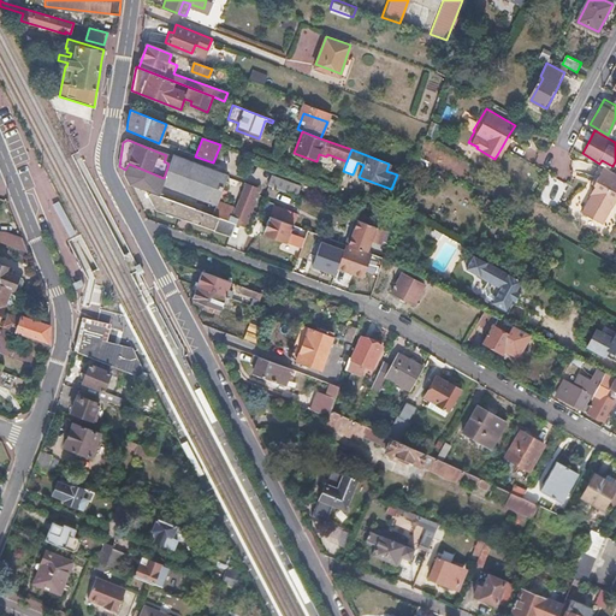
[(416,157),(409,153),(404,170),(412,172),(416,158),(416,157)]
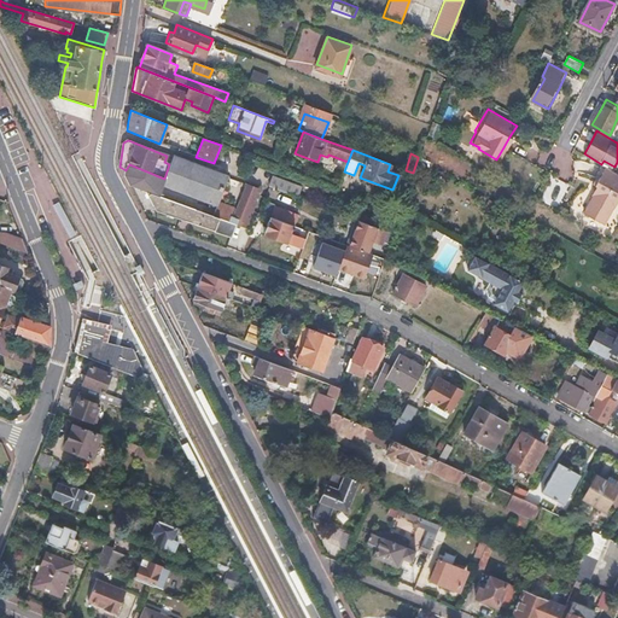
[(126,170),(124,175),(130,186),(147,192),(159,197),(164,186),(217,207),(227,179),(167,156),(164,162),(169,164),(164,179),(129,164),(126,170)]
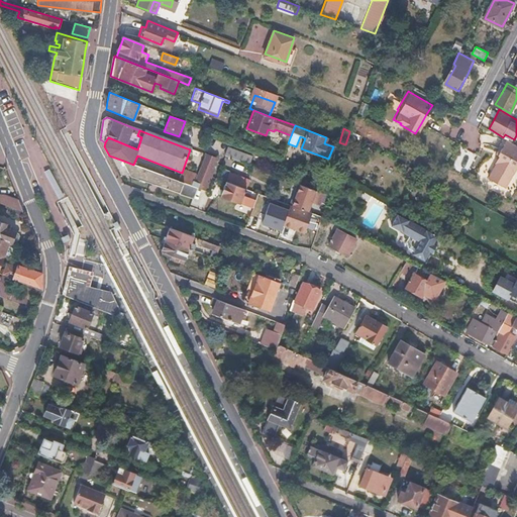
[(505,187),(513,173),(514,174),(516,169),(516,144),(507,139),(502,147),(498,154),(500,156),(495,164),(496,164),(488,178),(505,187)]
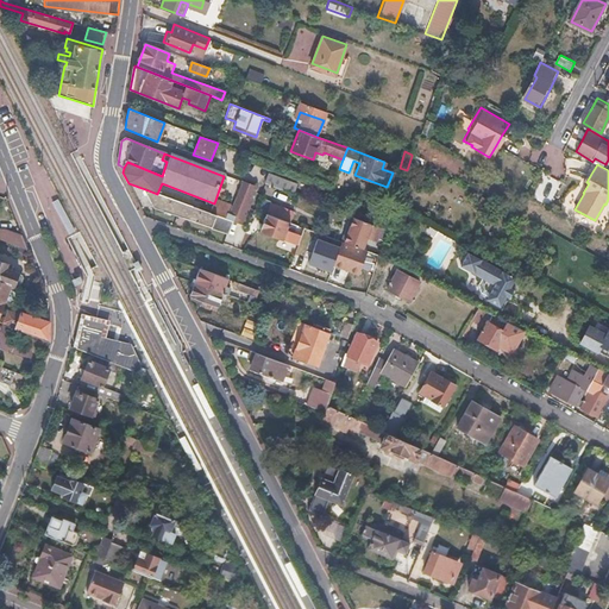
[(296,184),(271,175),(268,183),(267,184),(293,194),(296,184)]
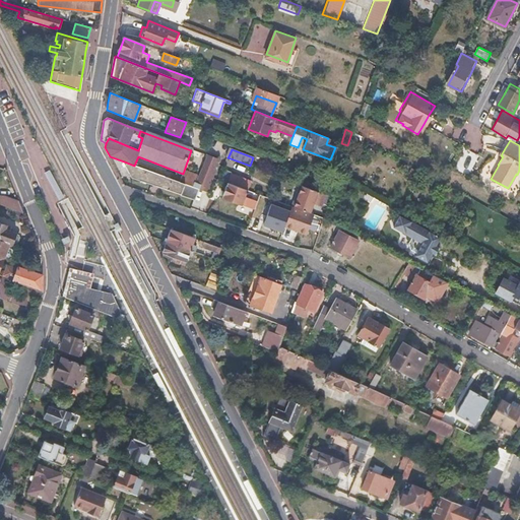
[(219,160),(207,156),(196,188),(198,189),(208,193),(219,160)]
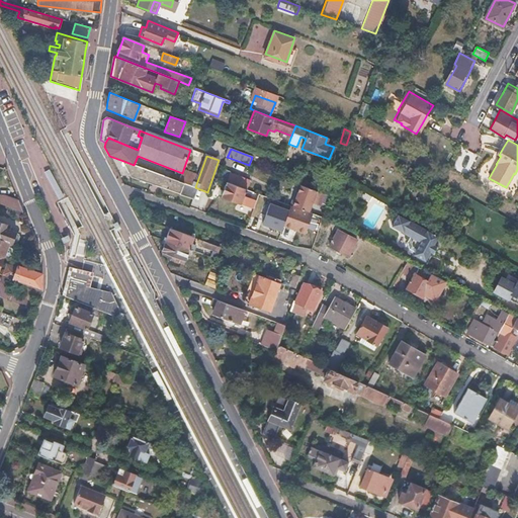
[(123,161),(132,177),(193,199),(197,188),(195,187),(134,165),(123,161)]
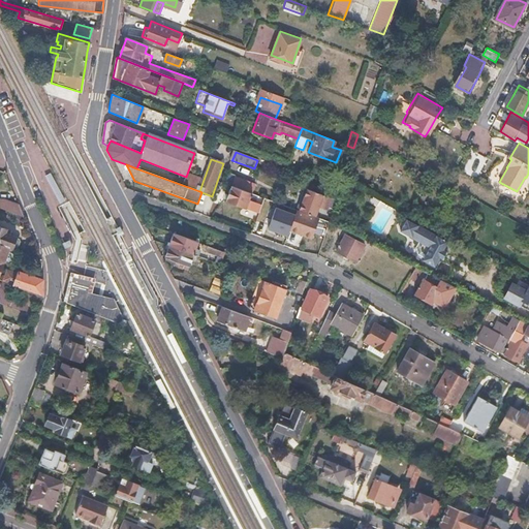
[(249,172),(237,166),(234,174),(246,179),(249,172)]
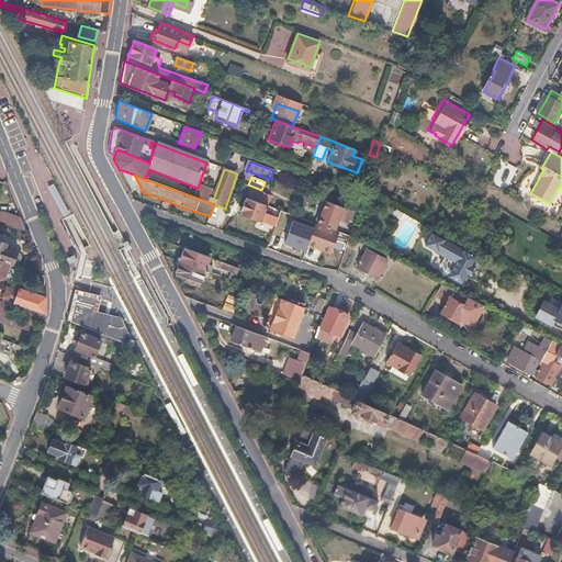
[(43,213),(66,203),(58,187),(35,197),(43,213)]
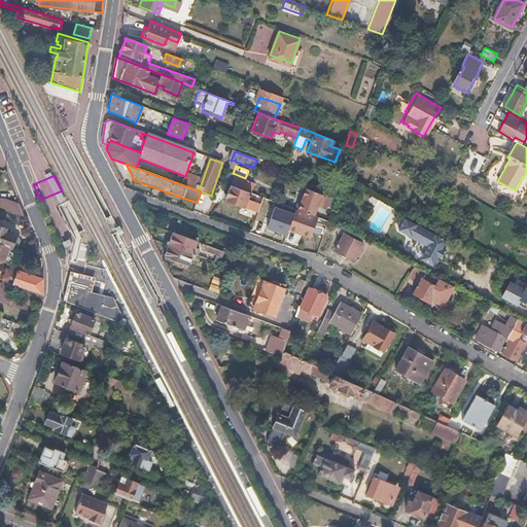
[(253,194),(232,185),(226,200),(255,211),(257,204),(250,201),(253,194)]
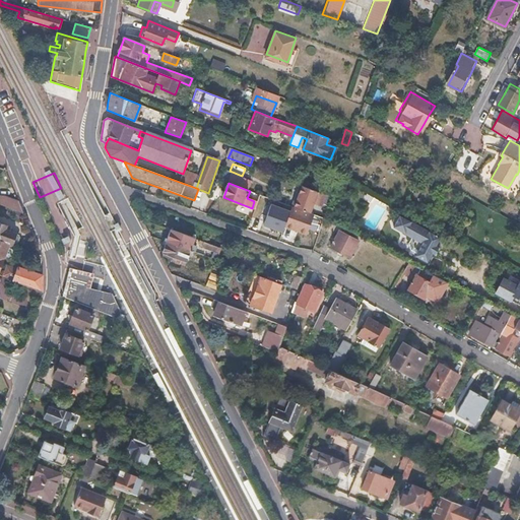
[(319,192),(304,186),(300,197),(315,203),(319,192)]
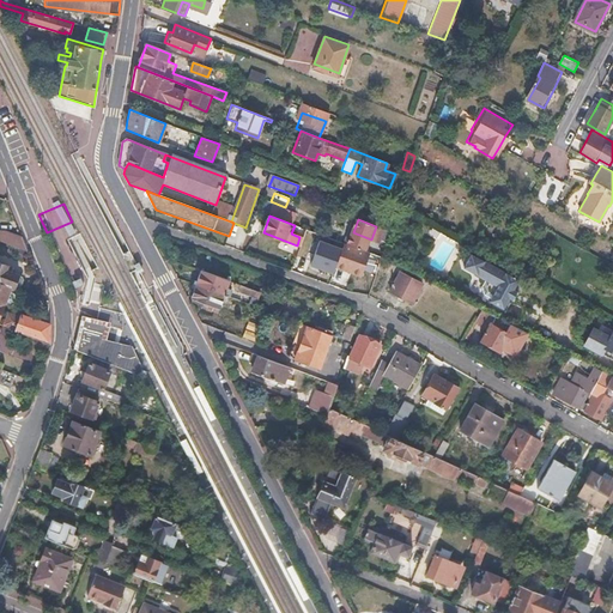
[(246,228),(234,223),(229,236),(241,240),(246,228)]
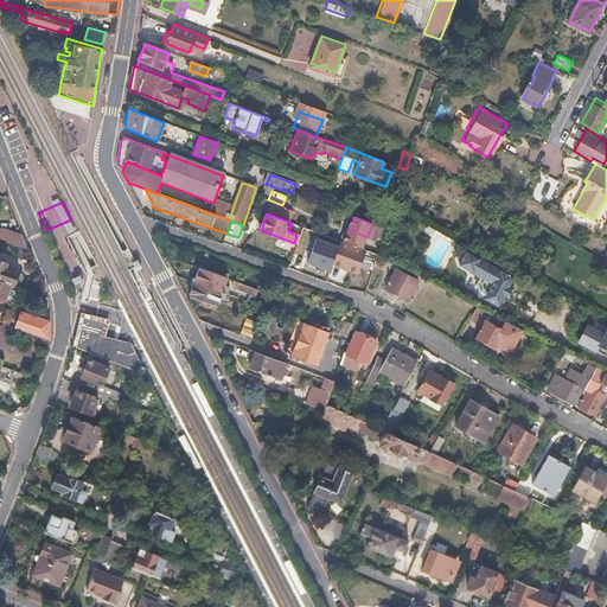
[(6,229),(0,228),(0,238),(27,249),(24,242),(21,235),(6,229)]
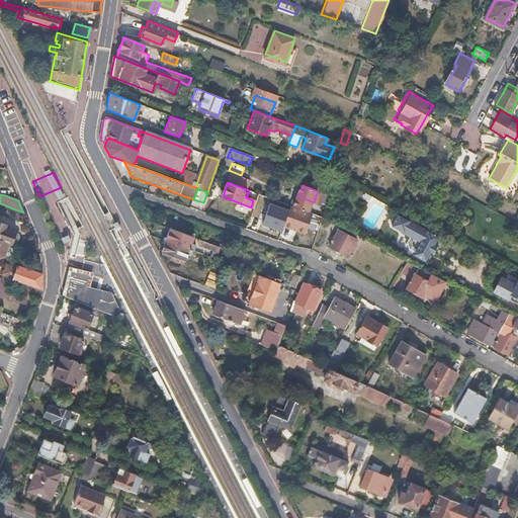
[(260,194),(255,209),(318,232),(319,230),(322,218),(310,213),(294,207),(260,194)]
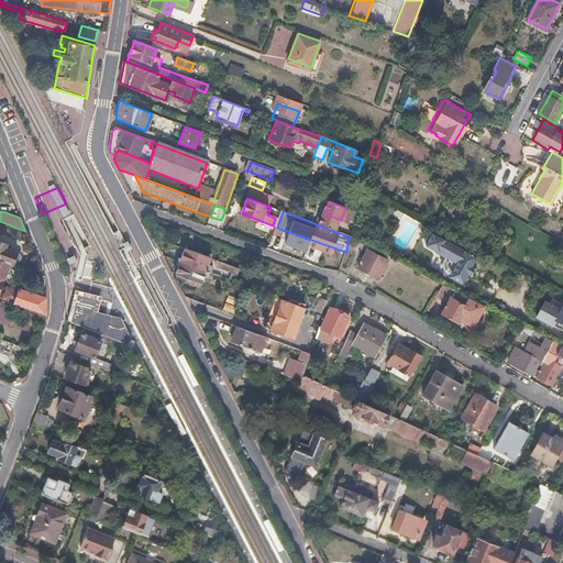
[(341,220),(324,213),(320,225),(337,232),(341,220)]
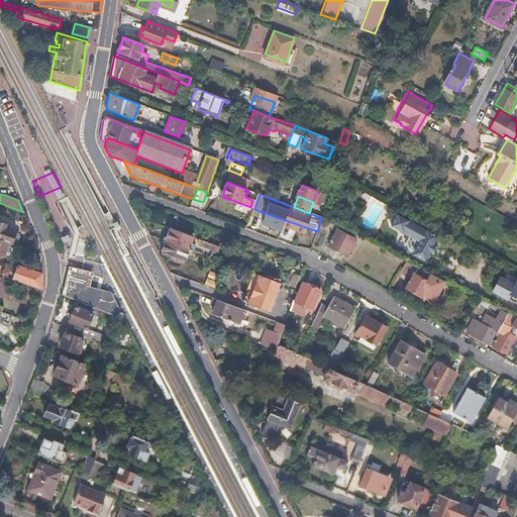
[(48,214),(56,228),(65,224),(58,210),(48,214)]
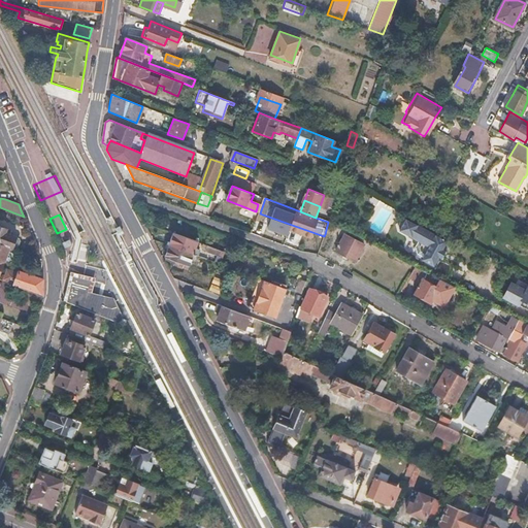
[(444,240),(403,219),(398,220),(396,225),(397,230),(417,239),(413,246),(415,253),(422,257),(420,259),(432,264),(437,255),(435,254),(437,249),(439,250),(444,240)]
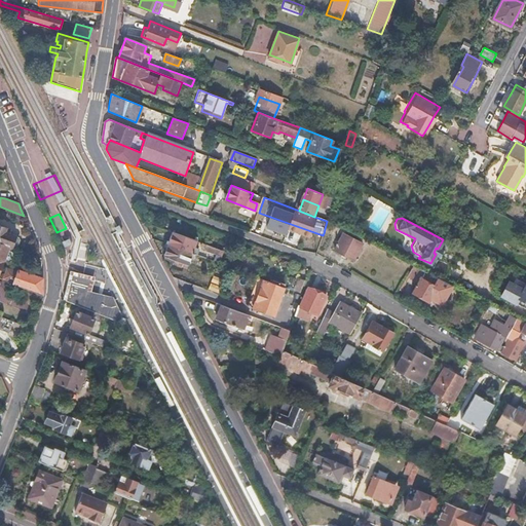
[(327,221),(324,233),(332,237),(338,226),(327,221)]
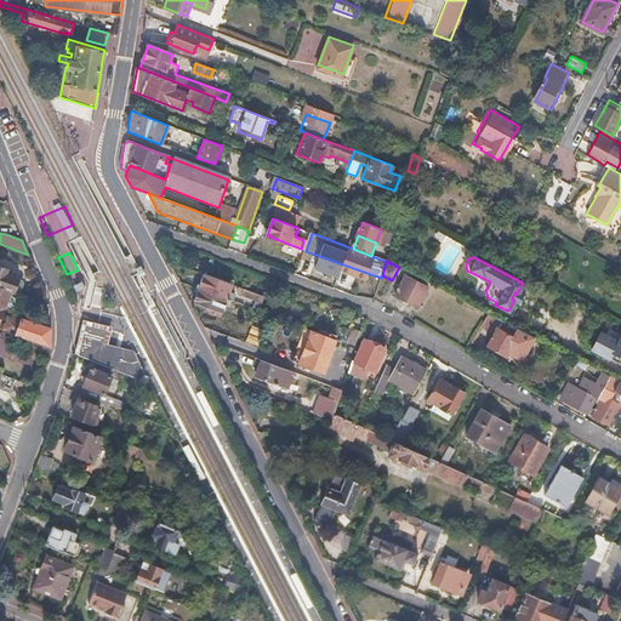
[(0,286),(11,291),(12,292),(15,290),(17,291),(17,290),(20,290),(22,284),(21,281),(22,280),(6,274),(7,269),(0,266),(0,286)]
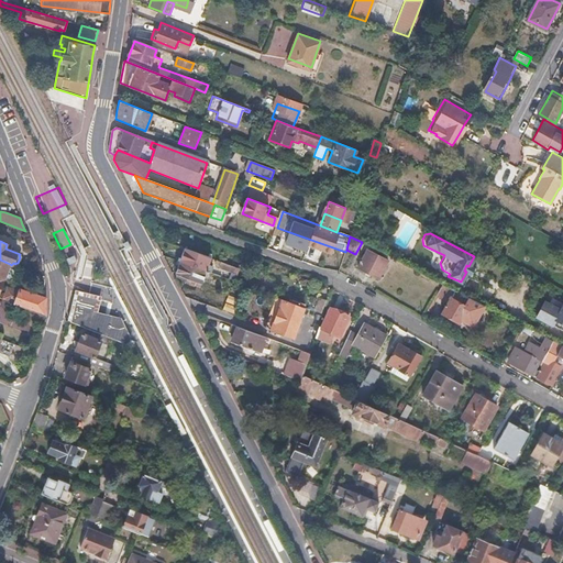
[(186,249),(180,262),(207,272),(211,258),(186,249)]
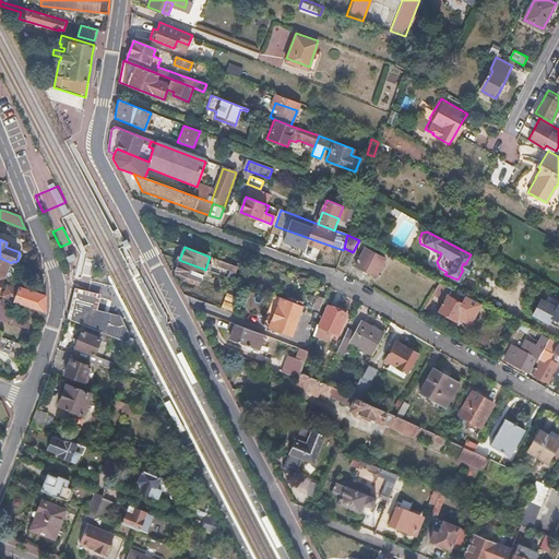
[(384,261),(365,251),(357,265),(377,275),(384,261)]
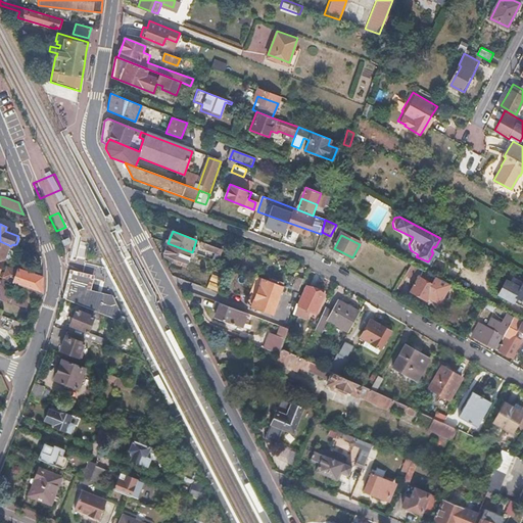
[(0,270),(5,258),(9,260),(13,258),(15,254),(12,251),(10,250),(7,249),(9,245),(0,241),(0,270)]
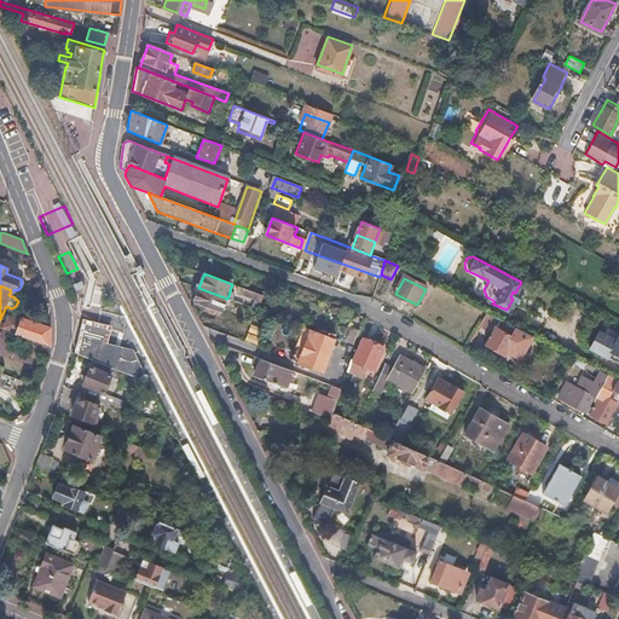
[(227,299),(198,288),(194,302),(202,306),(213,310),(221,313),(227,299)]
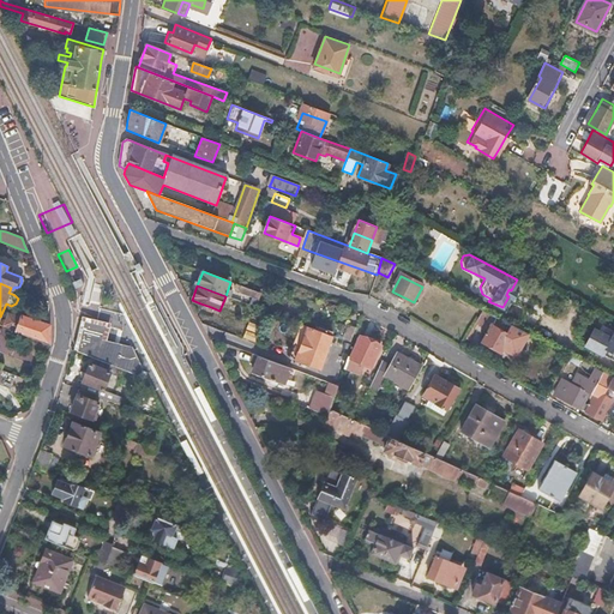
[(262,293),(247,287),(245,295),(256,299),(253,306),(257,307),(262,293)]
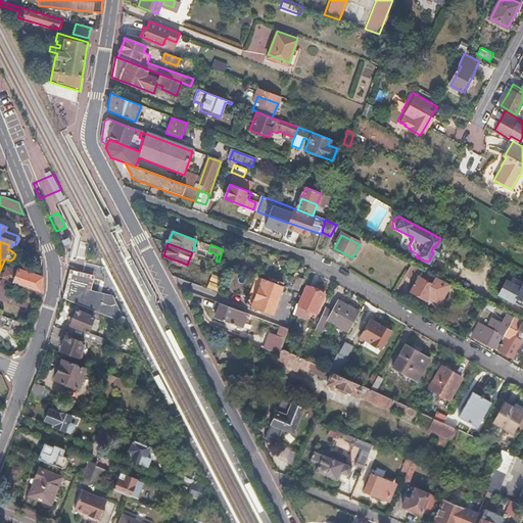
[(410,263),(403,275),(416,281),(411,291),(427,298),(428,295),(434,283),(433,282),(429,280),(432,274),(410,263)]
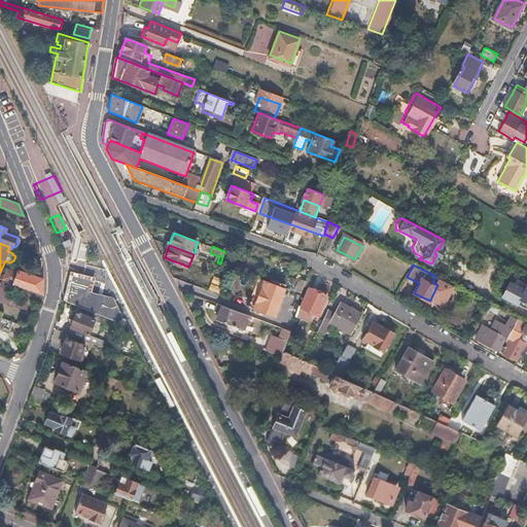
[(7,269),(2,281),(40,296),(40,288),(40,280),(24,273),(23,275),(7,269)]
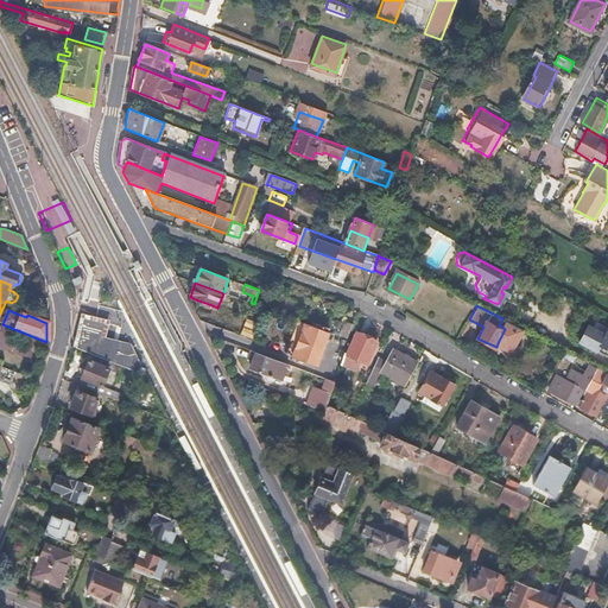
[(95,317),(84,314),(82,323),(80,331),(76,344),(108,355),(127,362),(143,367),(144,361),(143,359),(130,344),(119,342),(103,339),(106,329),(107,324),(108,321),(95,317)]
